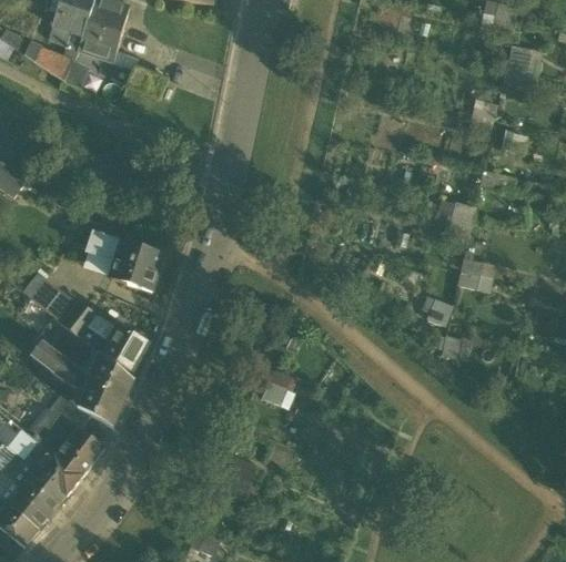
[(66,43),(77,48),(91,0),(58,0),(47,37),(66,43)]
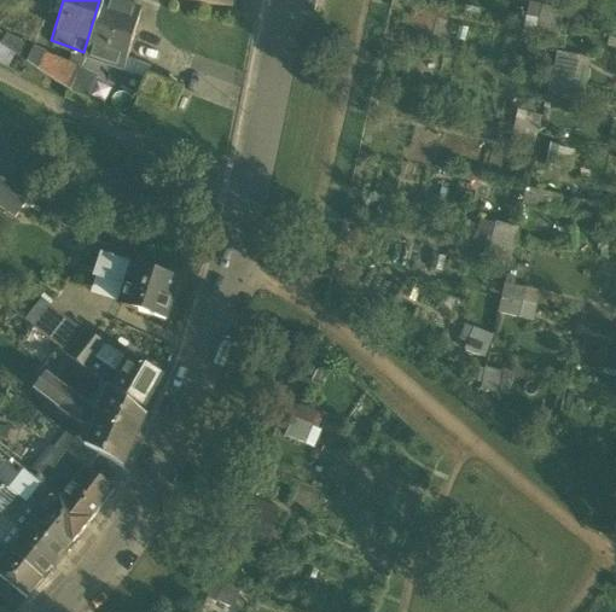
[(139,6),(121,0),(99,0),(83,52),(112,63),(122,65),(125,53),(139,6)]
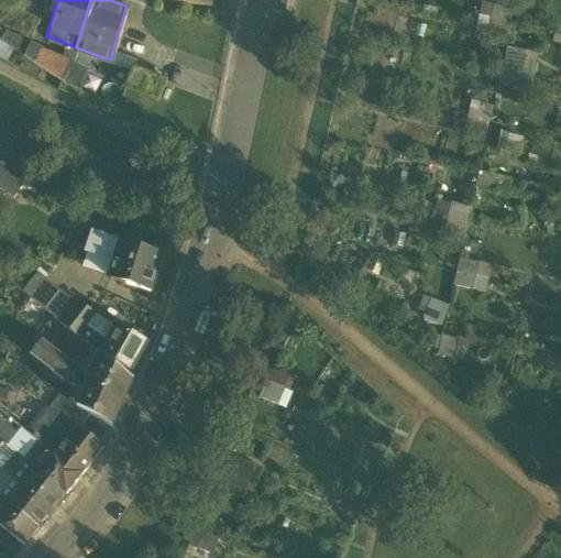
[(284,0),(283,9),(292,10),(293,0),(284,0)]
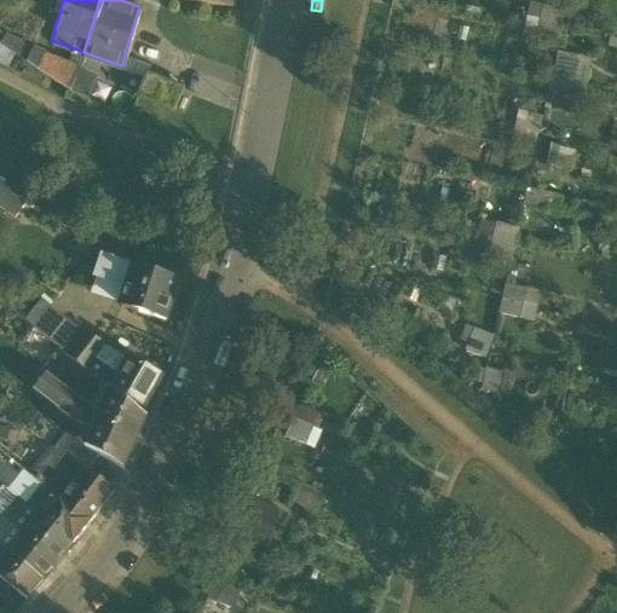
[(532,0),(526,24),(559,33),(566,4),(552,0),(532,0)]
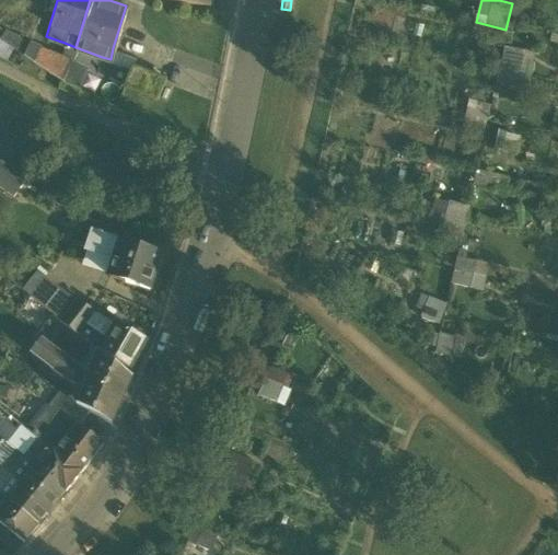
[(11,46),(61,79),(66,67),(70,58),(76,47),(65,43),(60,55),(37,46),(16,36),(18,35),(3,27),(0,33),(0,38),(11,46)]
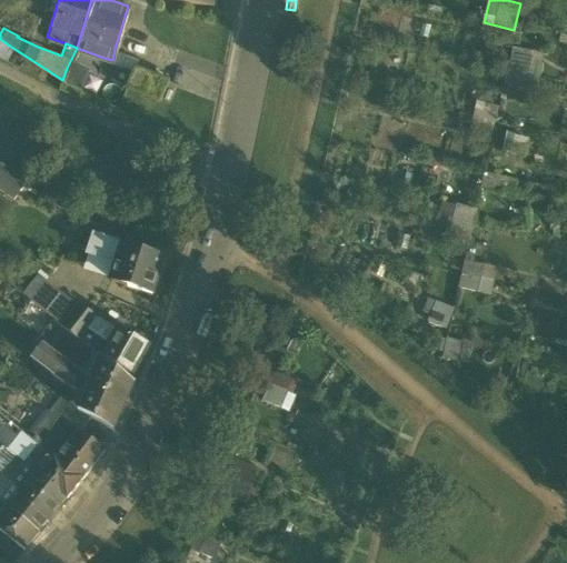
[(0,54),(6,59),(11,47),(0,39),(0,54)]
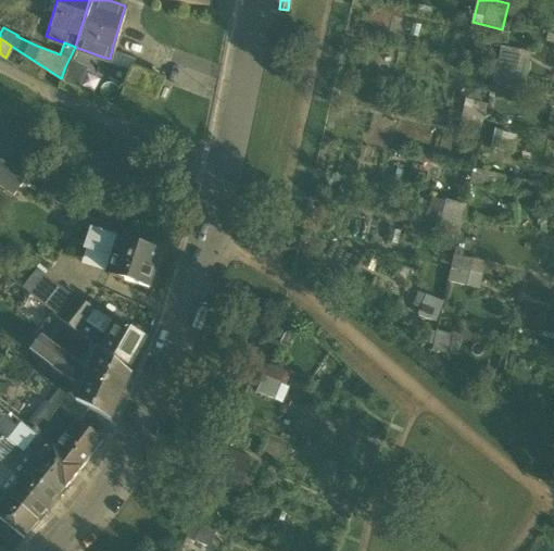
[(496,76),(524,82),(531,47),(504,41),(496,76)]
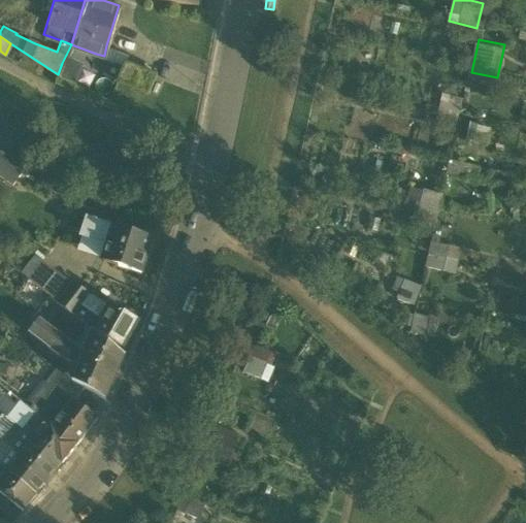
[(126,53),(106,45),(104,56),(106,58),(122,64),(124,60),(126,53)]
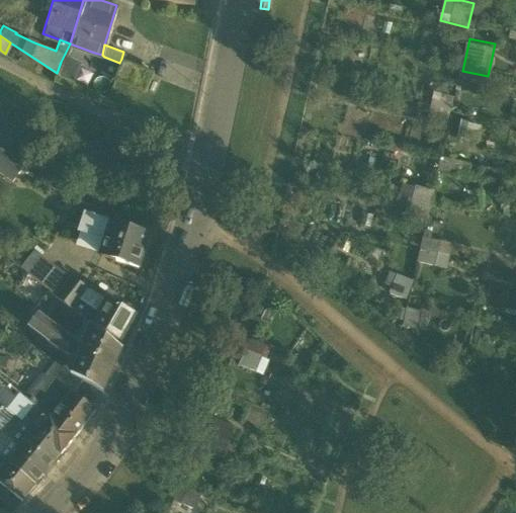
[(65,54),(61,62),(75,68),(68,80),(71,81),(80,61),(65,54)]
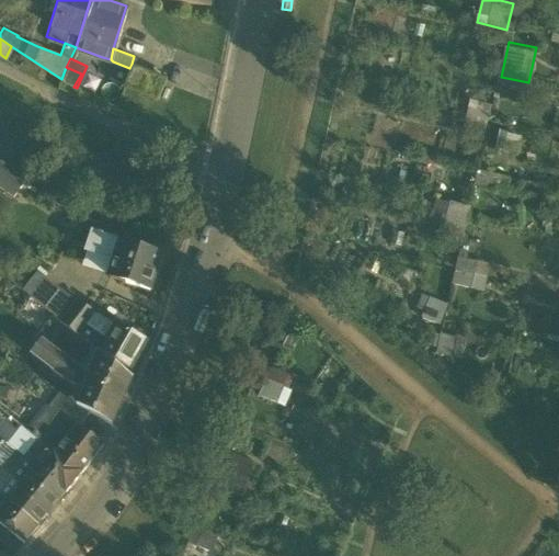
[(109,77),(155,95),(163,77),(132,64),(129,68),(113,61),(109,75),(109,77)]
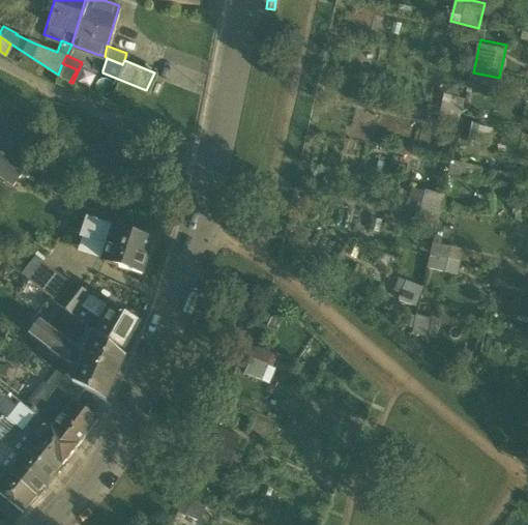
[(77,69),(62,63),(58,75),(69,82),(77,69)]
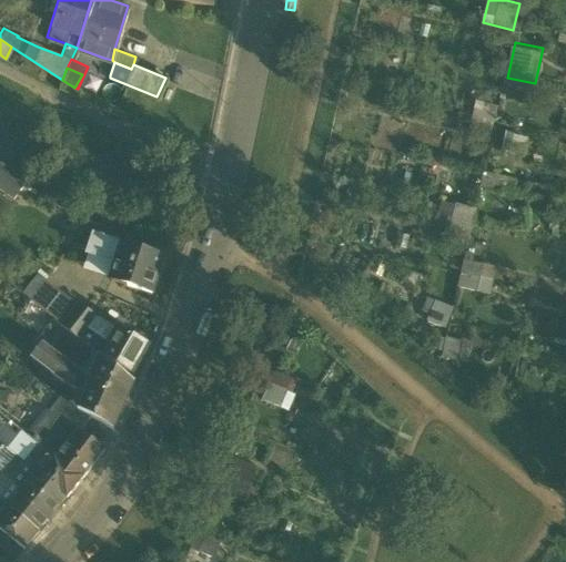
[(0,187),(12,196),(23,182),(0,165),(0,187)]
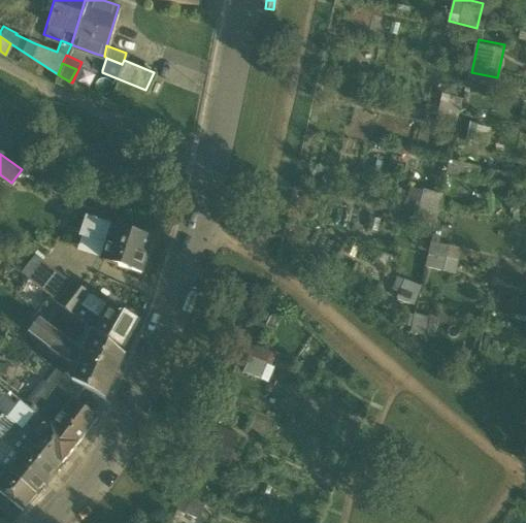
[(426,202),(441,205),(444,189),(428,187),(426,202)]
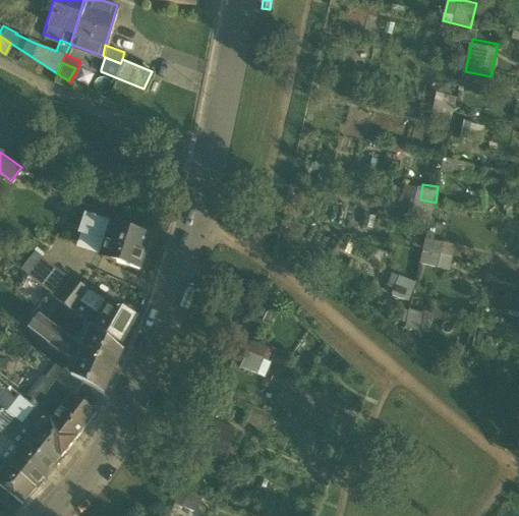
[(78,230),(105,239),(110,222),(84,214),(78,230)]
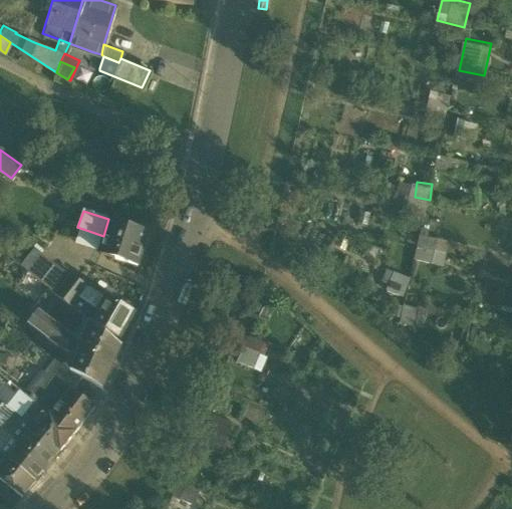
[(123,224),(108,219),(103,236),(99,248),(98,251),(112,256),(113,255),(136,262),(142,243),(146,232),(123,225),(123,224)]
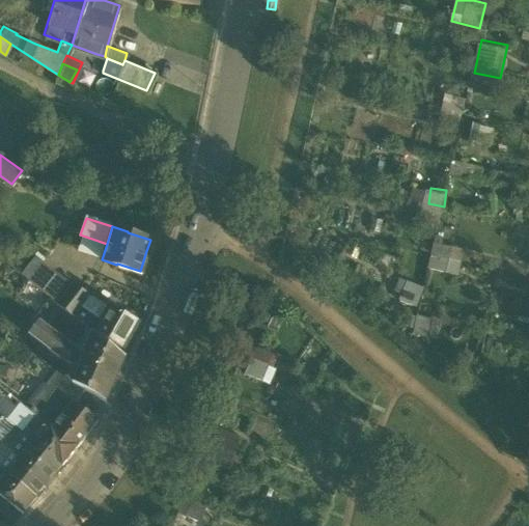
[(107,244),(80,234),(76,248),(103,256),(107,244)]
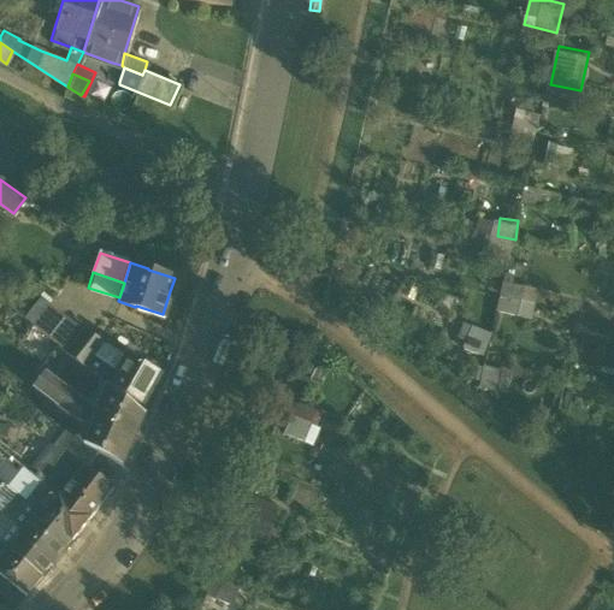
[(22,314),(31,321),(47,302),(37,294),(22,314)]
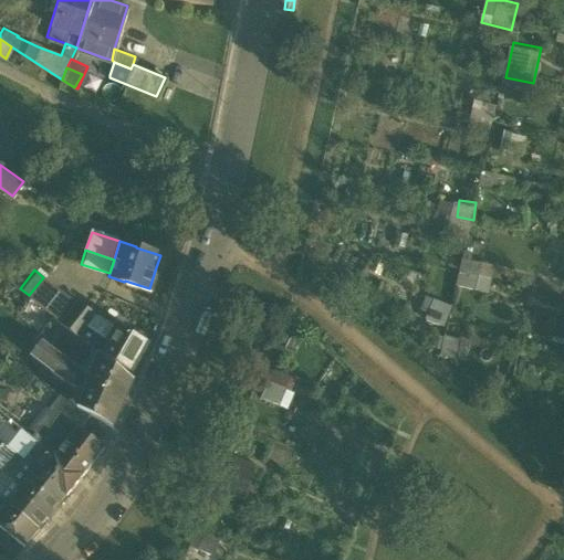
[(52,315),(60,321),(76,302),(43,277),(29,295),(40,305),(52,315)]
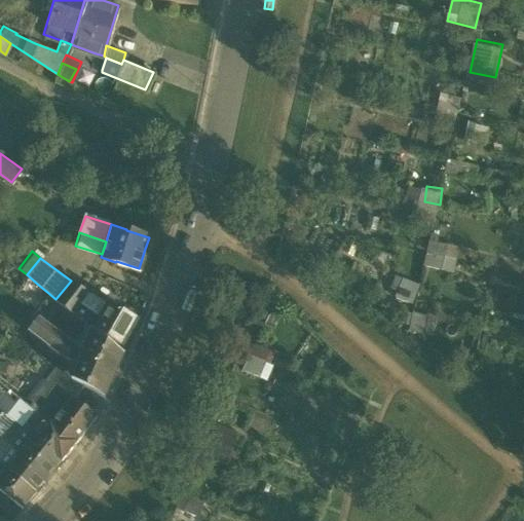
[(401,272),(393,294),(413,301),(421,280),(401,272)]
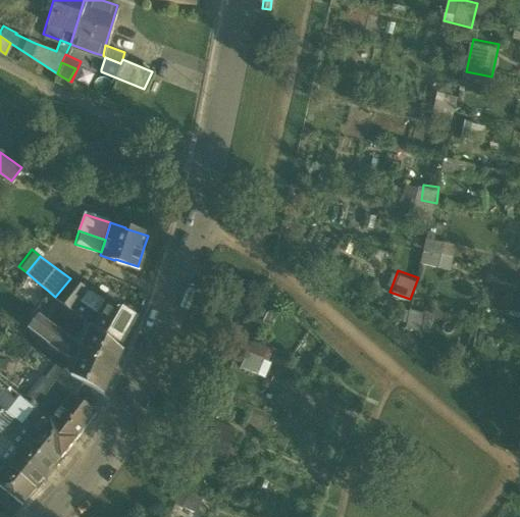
[(70,278),(55,297),(58,299),(85,320),(91,325),(97,313),(76,299),(86,288),(87,287),(71,276),(70,278)]
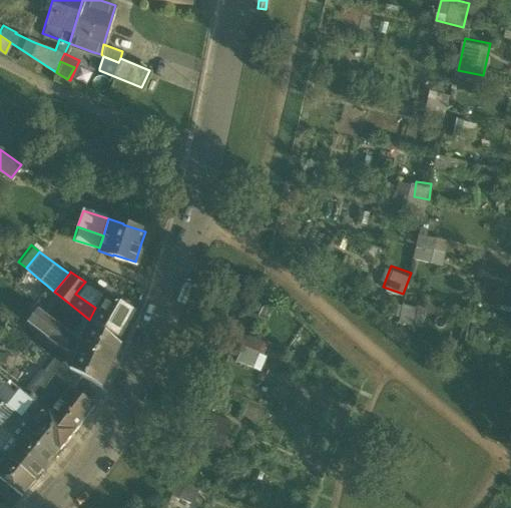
[(75,294),(95,308),(103,294),(84,283),(75,294)]
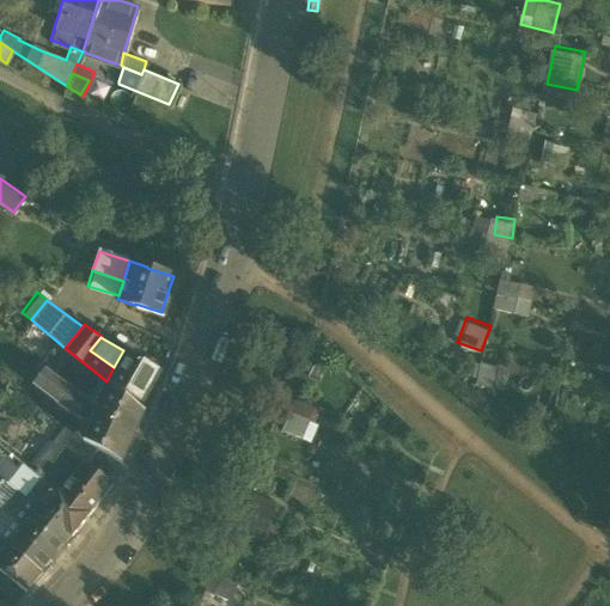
[(55,368),(68,350),(65,348),(56,341),(42,357),(55,368)]
